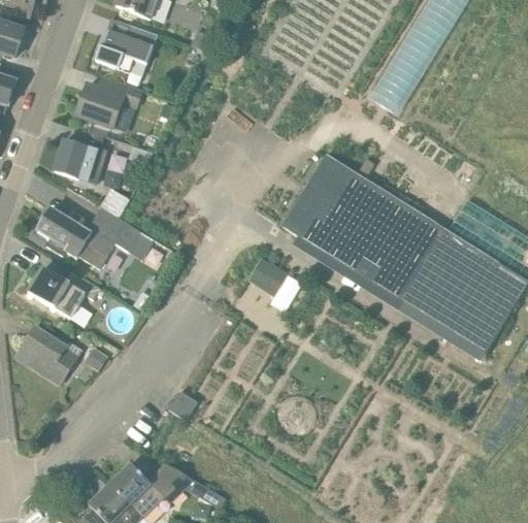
[(5,0),(4,3),(30,10),(33,0),(5,0)]
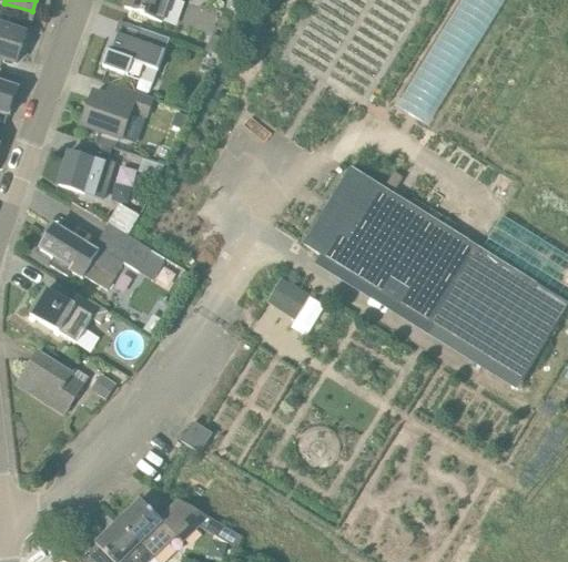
[(125,0),(124,4),(141,11),(140,12),(162,20),(168,0),(125,0)]
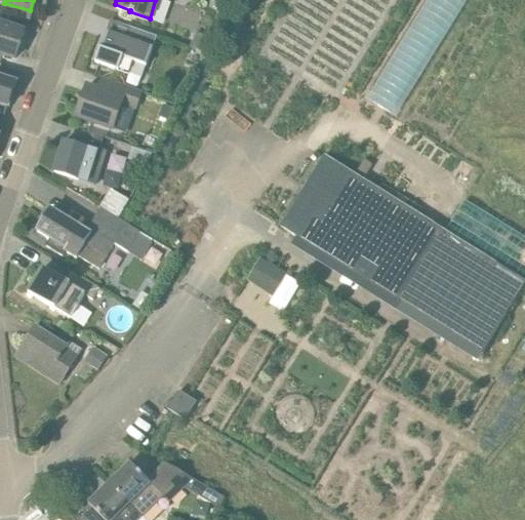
[(420,0),(369,96),(401,114),(462,0),(420,0)]
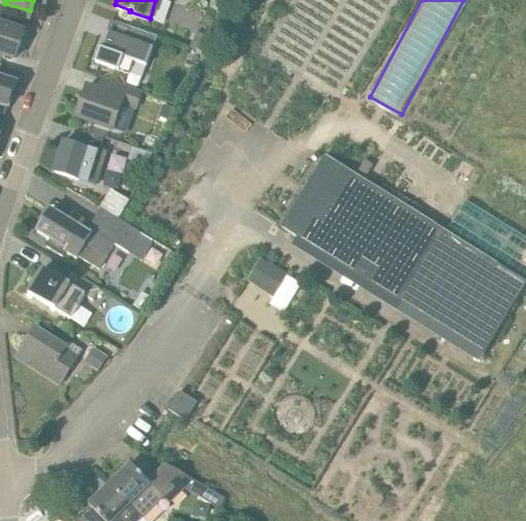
[(5,22),(8,12),(0,8),(0,50),(14,56),(24,28),(5,22)]
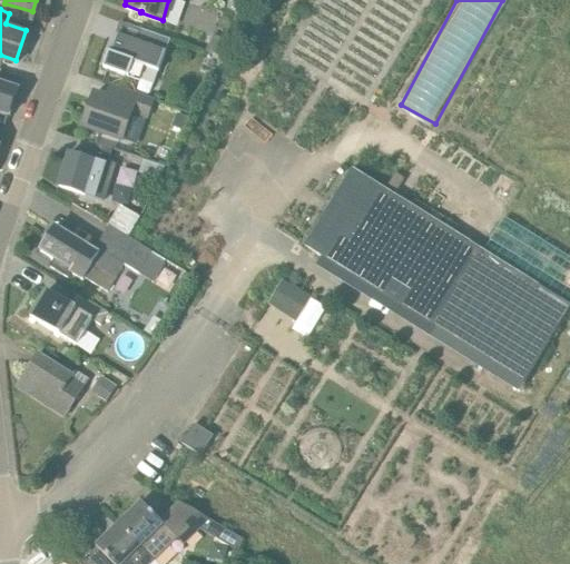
[(158,69),(170,35),(143,25),(137,39),(117,31),(110,50),(108,50),(104,65),(128,73),(134,60),(158,69)]
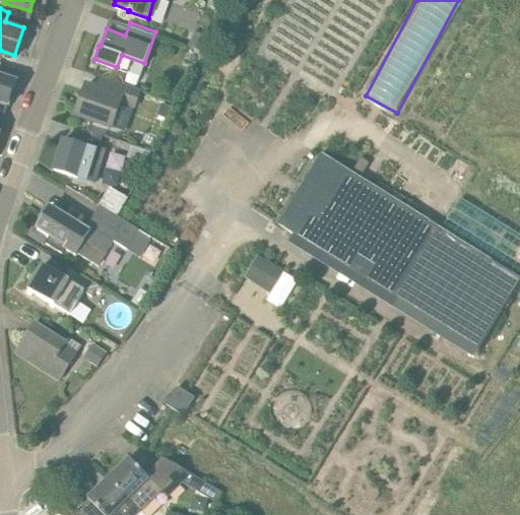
[(204,48),(209,33),(194,27),(189,43),(204,48)]
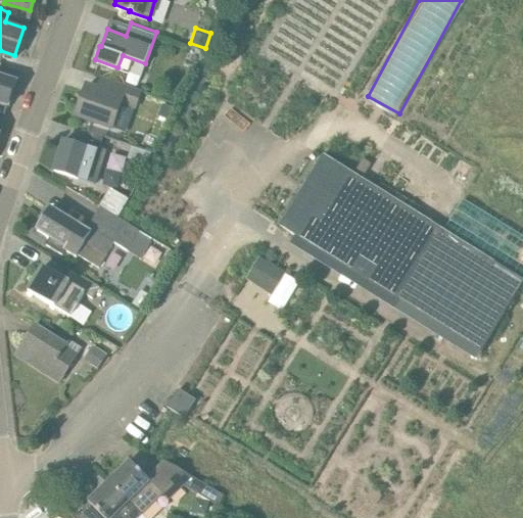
[(0,73),(0,62),(0,61),(0,100),(8,103),(9,99),(11,98),(13,92),(12,90),(16,79),(0,73)]
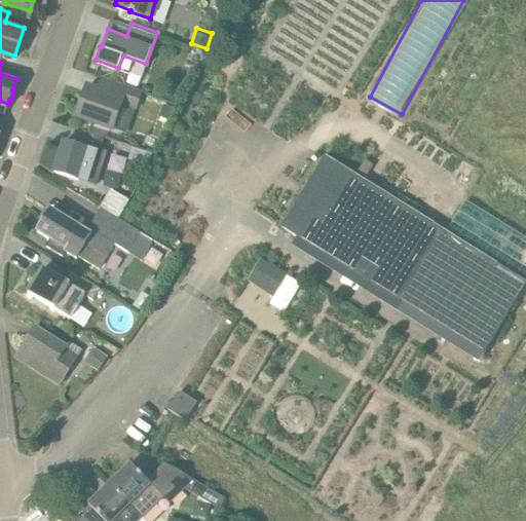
[(142,89),(103,75),(99,88),(87,84),(76,114),(112,126),(121,102),(136,107),(142,89)]
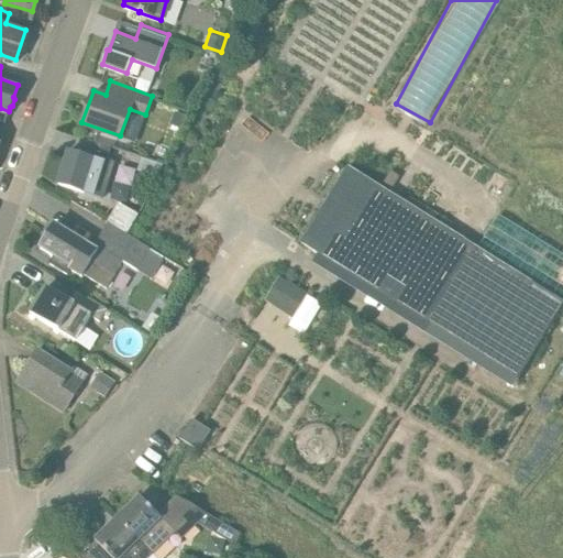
[(107,154),(110,143),(89,137),(85,149),(87,150),(86,154),(68,149),(58,181),(85,189),(94,192),(106,195),(118,157),(107,154)]
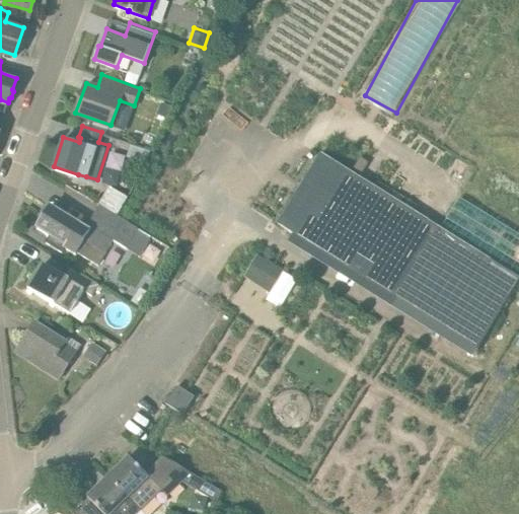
[(106,168),(120,172),(126,152),(113,148),(106,168)]
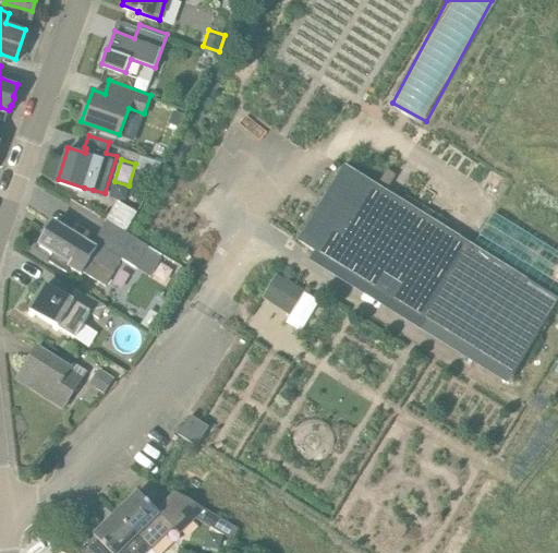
[(513,372),(557,299),(557,295),(344,161),(298,238),(513,372)]
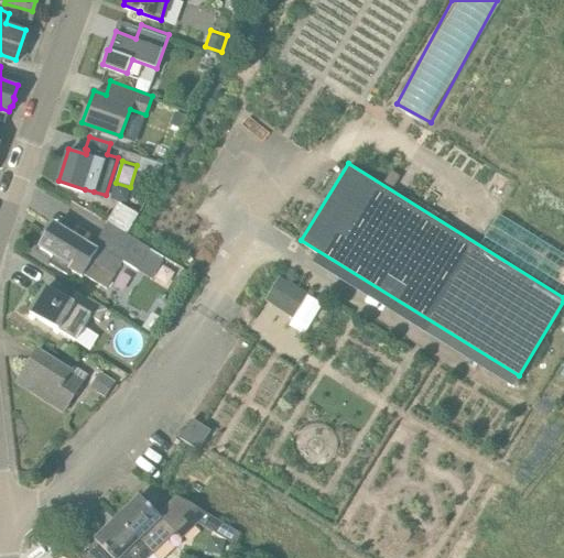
[(150,245),(108,219),(96,240),(75,227),(73,232),(54,221),(47,232),(45,232),(41,239),(42,241),(40,244),(53,253),(49,260),(78,277),(83,271),(106,285),(122,258),(137,266),(150,245)]
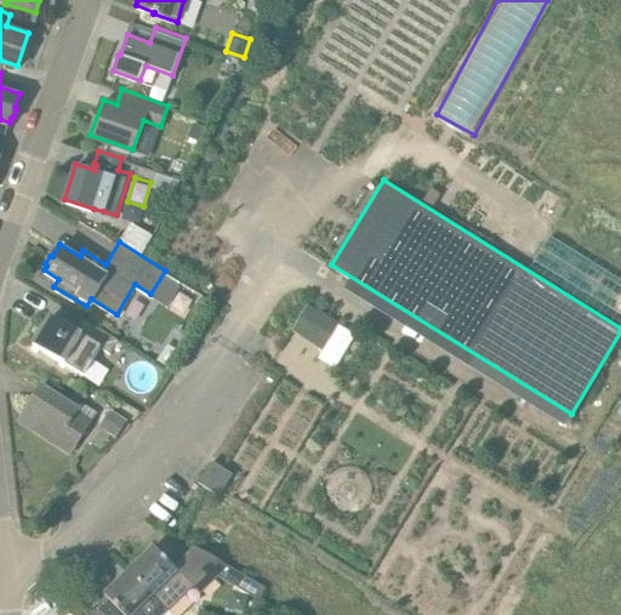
[(296,330),(329,343),(337,319),(325,314),(328,307),(308,300),(296,330)]
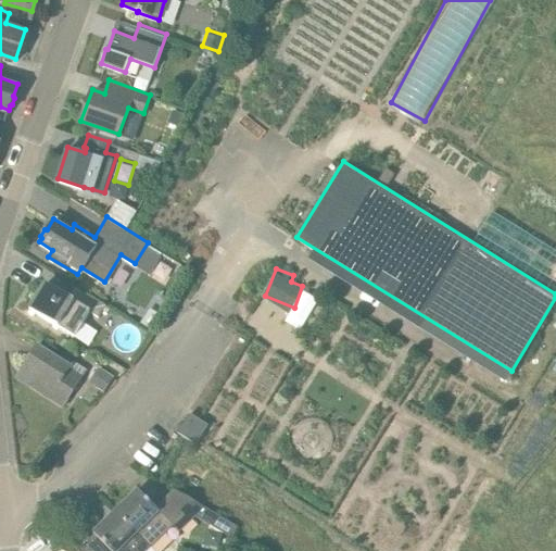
[(67,293),(45,280),(29,307),(74,334),(89,309),(98,314),(105,302),(74,283),(67,293)]
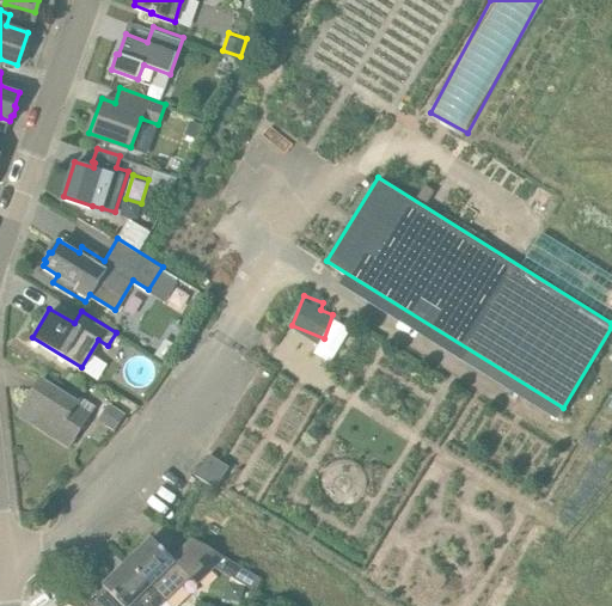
[(166,362),(176,344),(160,336),(151,353),(166,362)]
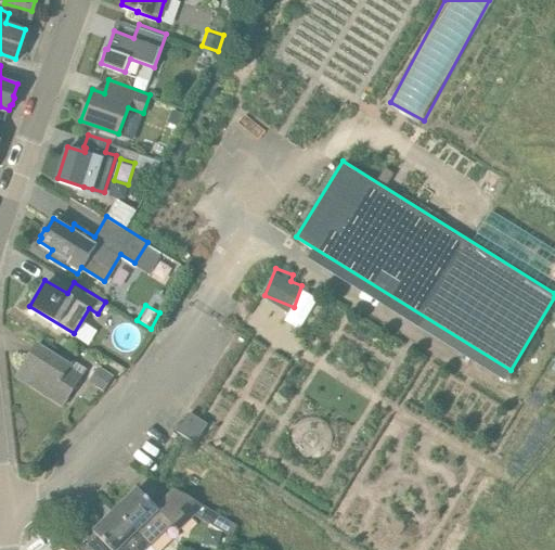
[(69,361),(37,342),(24,362),(36,370),(28,383),(63,404),(87,367),(72,358),(69,361)]
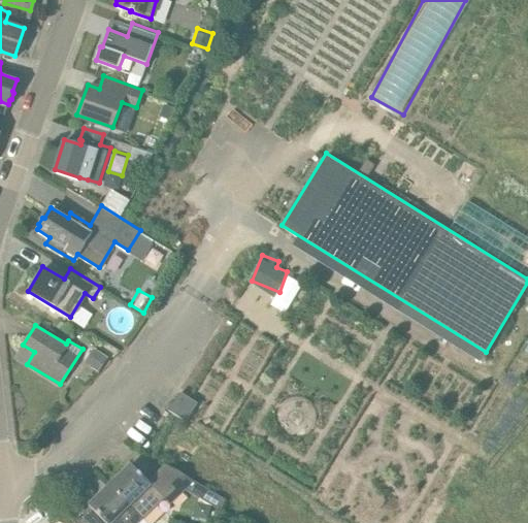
[(98,368),(107,355),(93,347),(85,360),(98,368)]
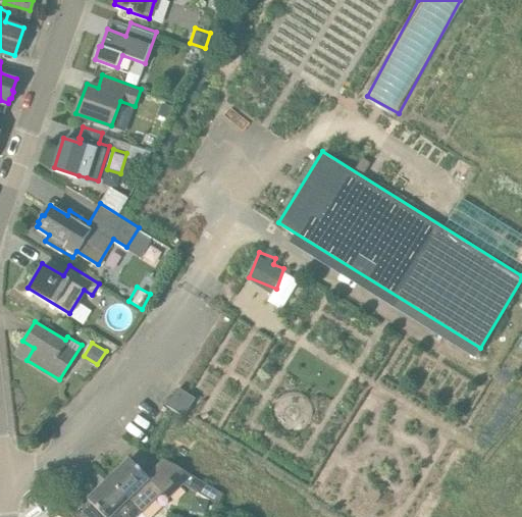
[(177,385),(166,403),(174,408),(184,414),(195,397),(186,391),(177,385)]
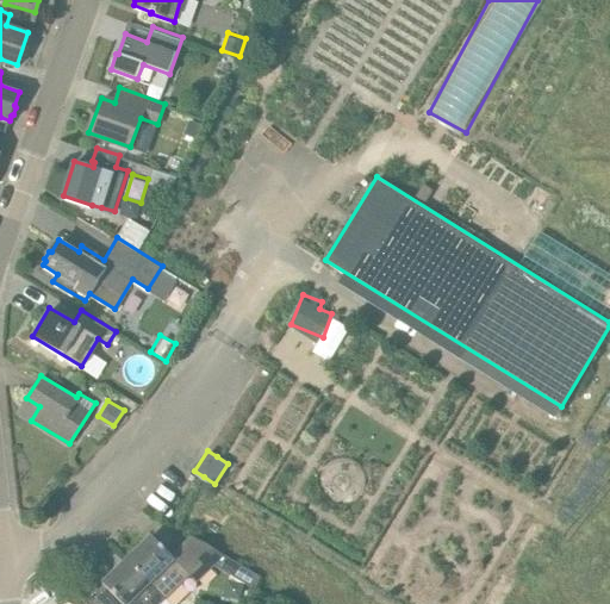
[(216,562),(199,553),(207,540),(197,529),(172,553),(153,533),(126,558),(165,597),(192,571),(200,579),(216,562)]
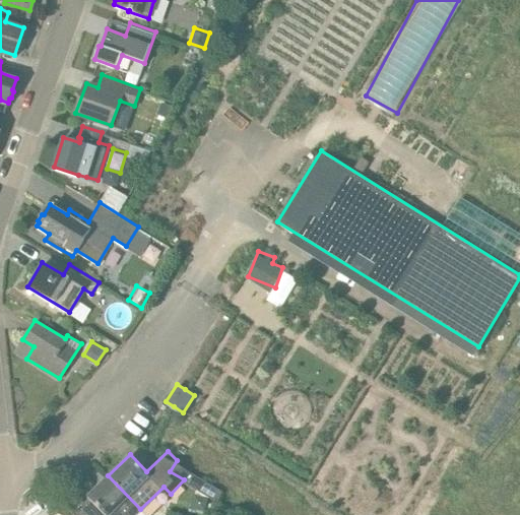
[(133,514),(140,509),(108,475),(87,495),(103,512),(98,514),(133,514)]
